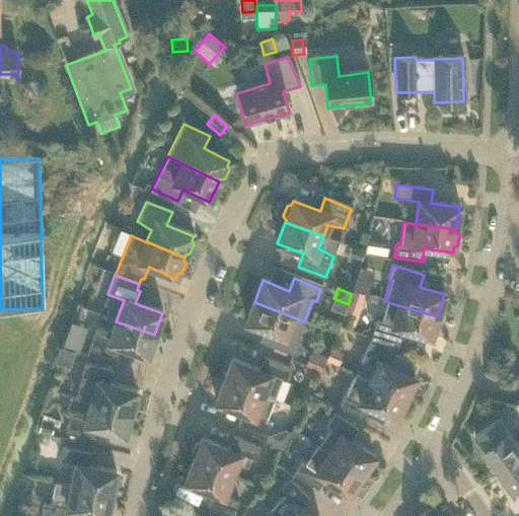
[(296,342),(304,321),(254,302),(245,323),(273,334),(268,346),(295,356),(300,344),(296,342)]
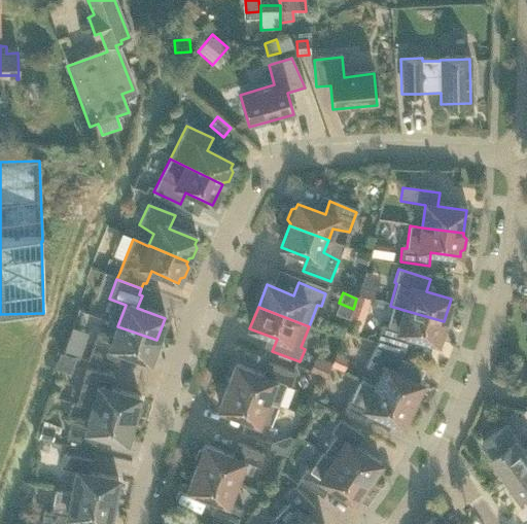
[(354,307),(346,332),(356,336),(365,311),(354,307)]
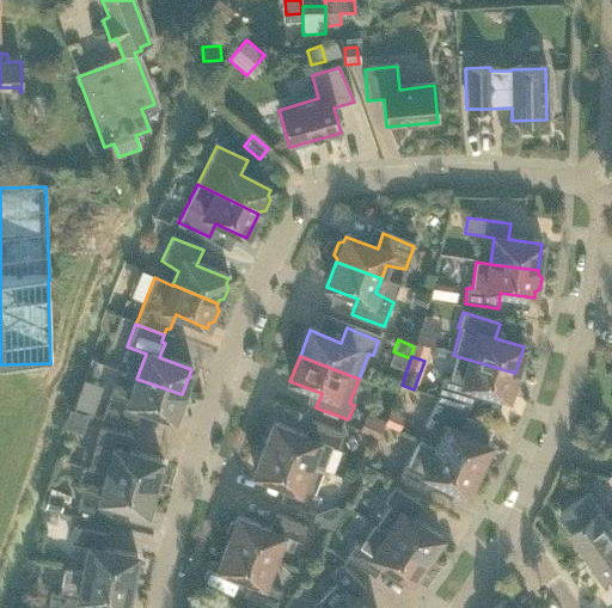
[(436,399),(469,411),(471,404),(476,390),(508,399),(515,373),(469,360),(457,356),(450,381),(444,379),(439,394),(436,399)]
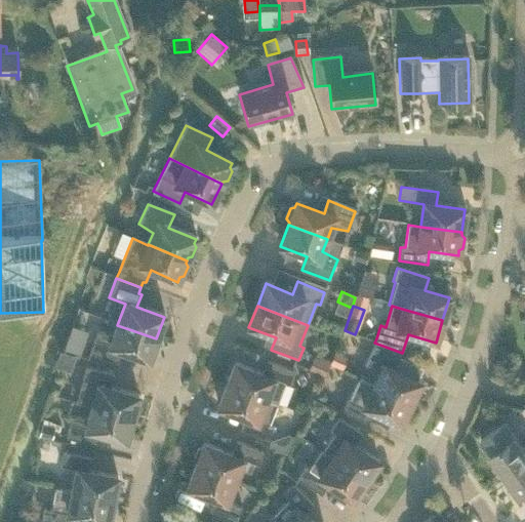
[(121,351),(149,360),(156,338),(117,325),(113,336),(96,333),(89,354),(117,364),(121,351)]
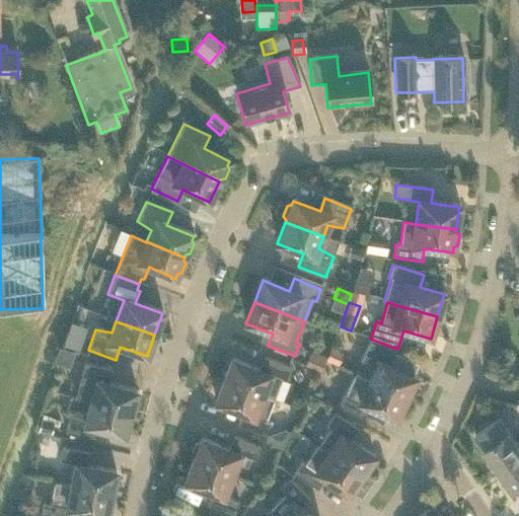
[(66,338),(63,346),(67,348),(78,352),(81,343),(70,339),(66,338)]
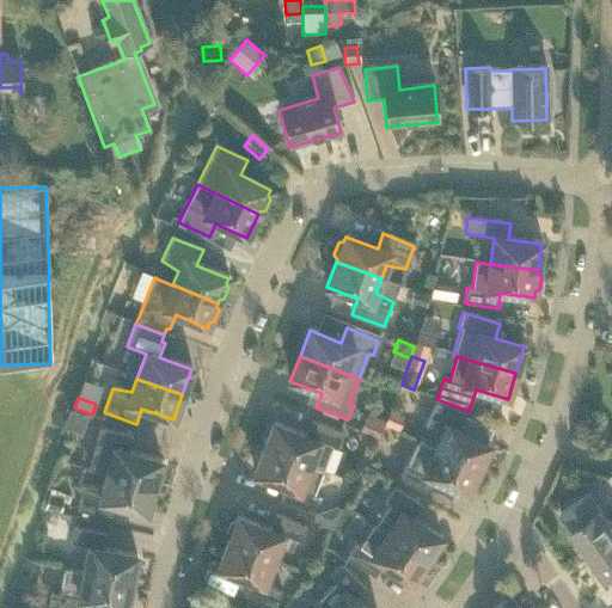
[(478,471),(490,446),(459,431),(466,417),(469,411),(436,399),(435,403),(424,425),(441,436),(434,450),(478,471)]
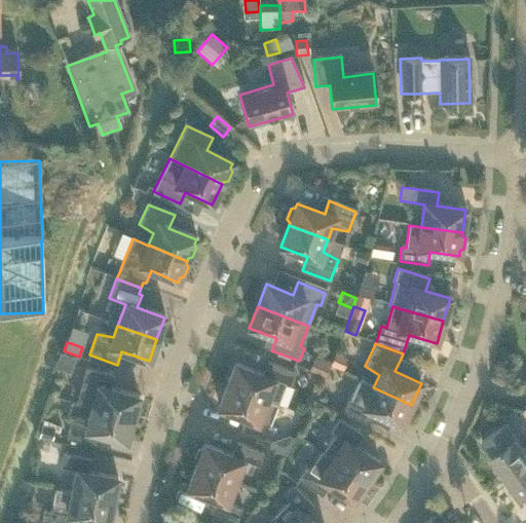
[(347,359),(335,353),(330,367),(342,372),(347,359)]
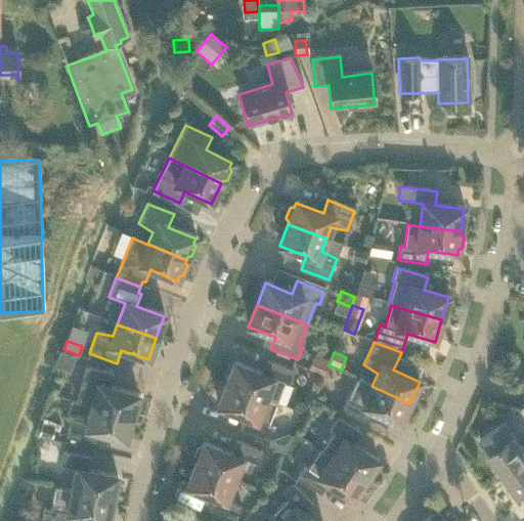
[(313,354),(307,370),(323,377),(330,361),(313,354)]
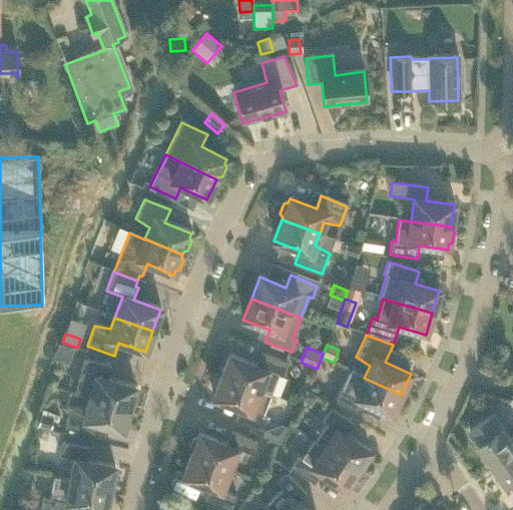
[(228,356),(220,377),(259,392),(267,371),(282,377),(287,364),(261,354),(255,366),(228,356)]
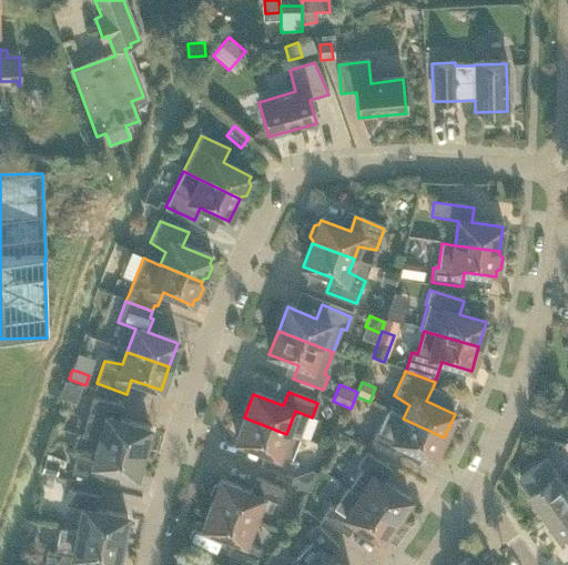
[(99,441),(142,453),(149,430),(119,421),(122,406),(92,399),(88,413),(81,436),(99,441)]
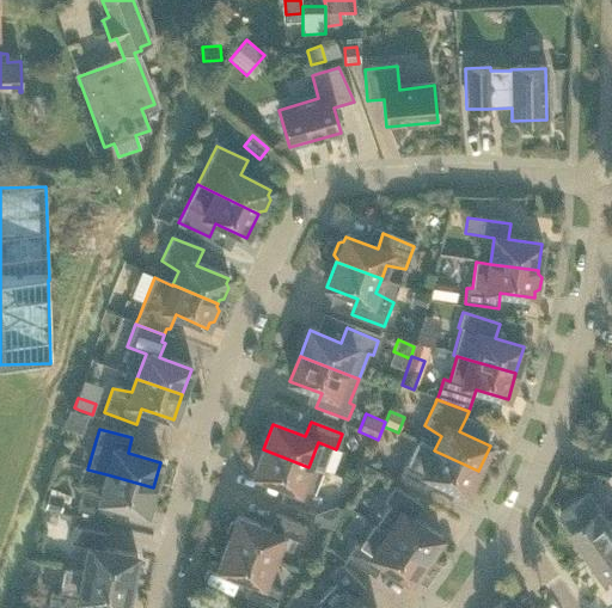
[(416,442),(405,465),(398,480),(429,495),(435,480),(466,495),(478,471),(434,450),(416,442)]
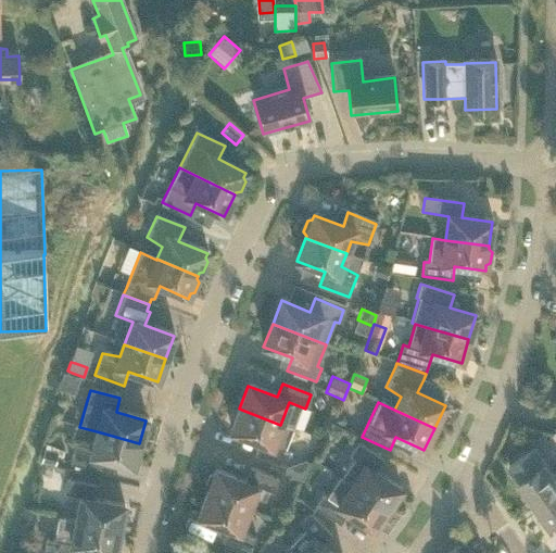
[(280,425),(239,409),(230,431),(260,443),(254,456),(282,467),(288,454),(283,452),(291,429),(280,425)]
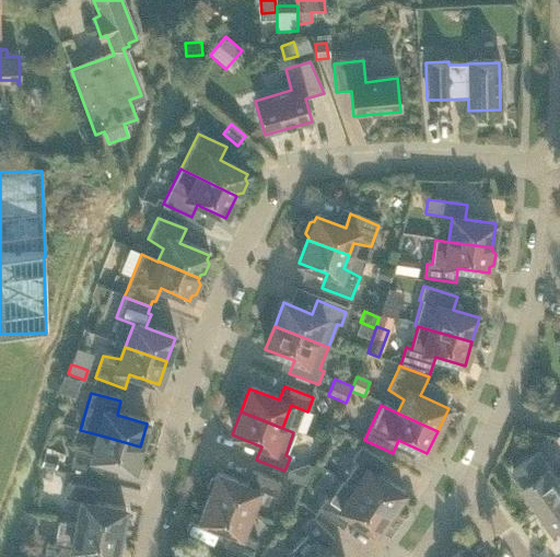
[(335,427),(346,431),(348,426),(345,424),(347,418),(339,415),(335,427)]
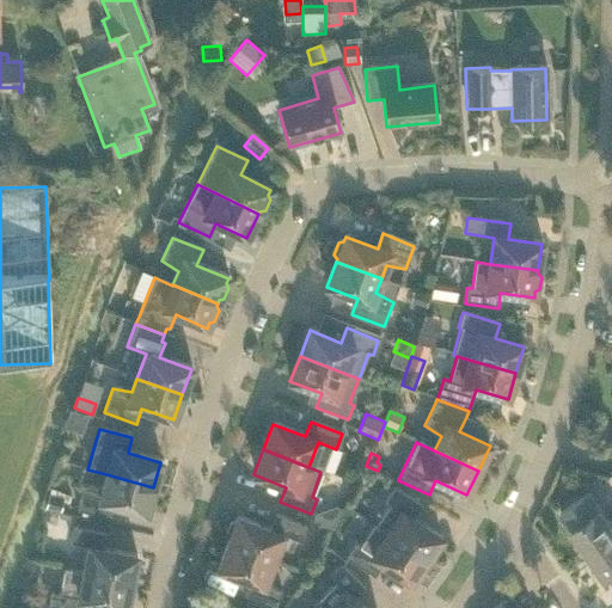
[(114,505),(146,514),(153,487),(106,474),(103,489),(84,486),(77,511),(109,520),(114,505)]
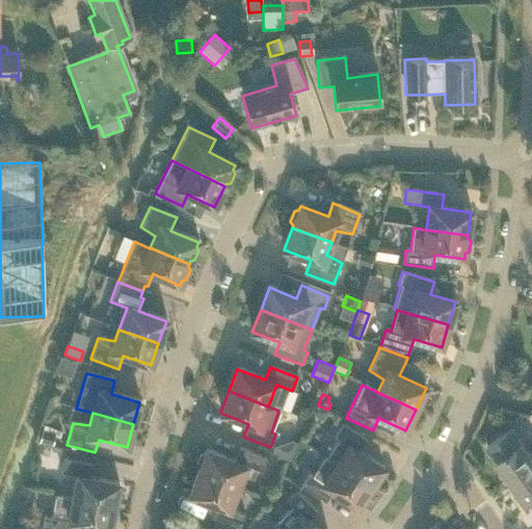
[(340,440),(326,458),(370,488),(383,469),(358,452),(367,441),(342,424),(335,435),(340,440)]
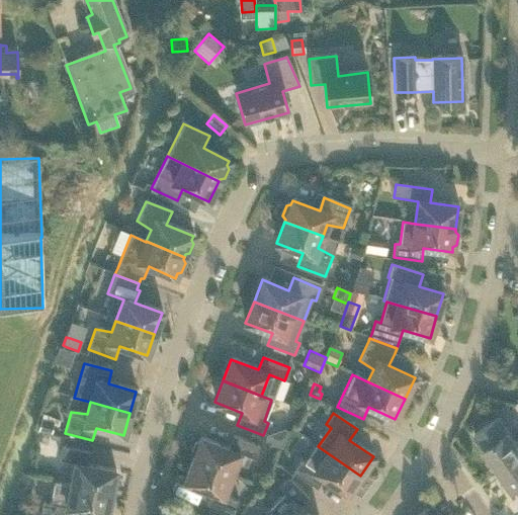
[(517,441),(515,443),(498,419),(472,436),(498,471),(517,456),(517,441)]
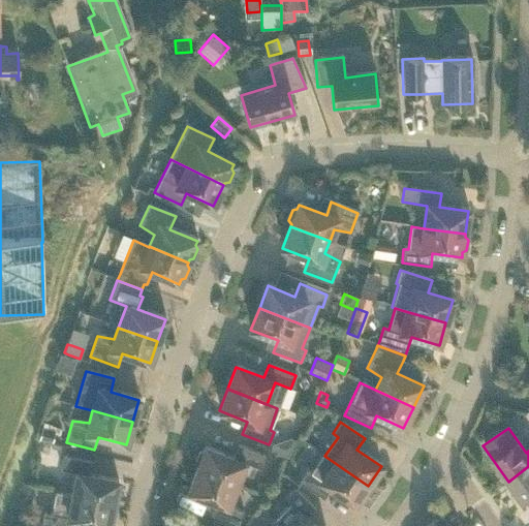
[(38,440),(52,444),(55,432),(50,431),(42,429),(38,440)]
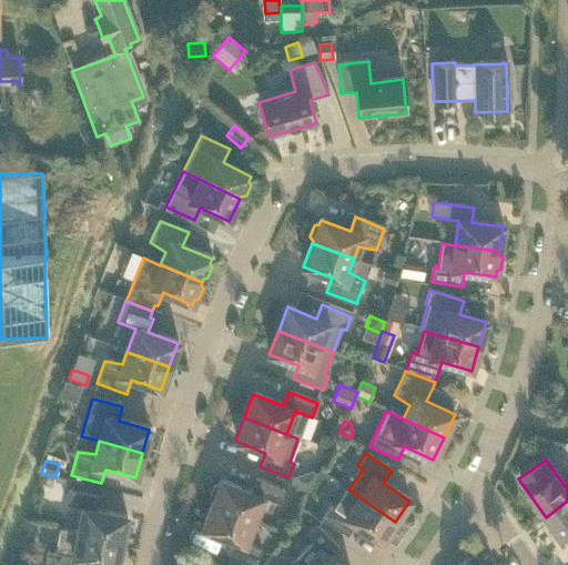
[(211,505),(253,521),(259,507),(269,513),(273,503),(279,505),(284,491),(255,480),(250,493),(220,482),(217,486),(213,487),(210,498),(212,503),(211,505)]
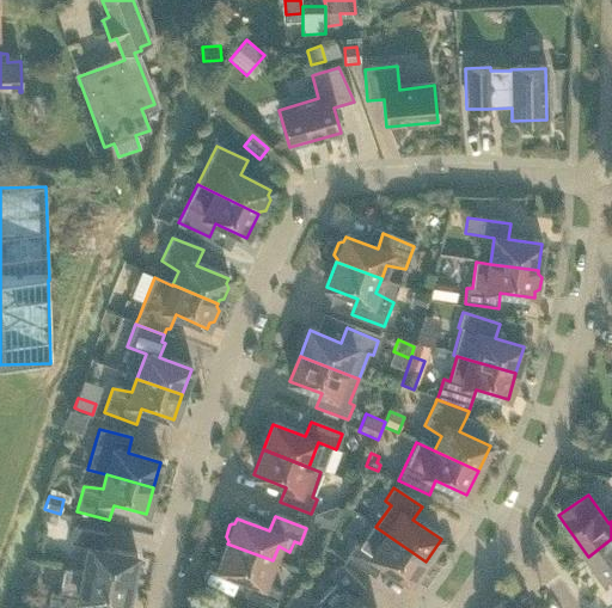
[(423,564),(426,562),(375,527),(375,528),(385,535),(371,556),(355,546),(346,559),(373,577),(383,565),(410,584),(414,579),(418,579),(426,569),(423,564)]
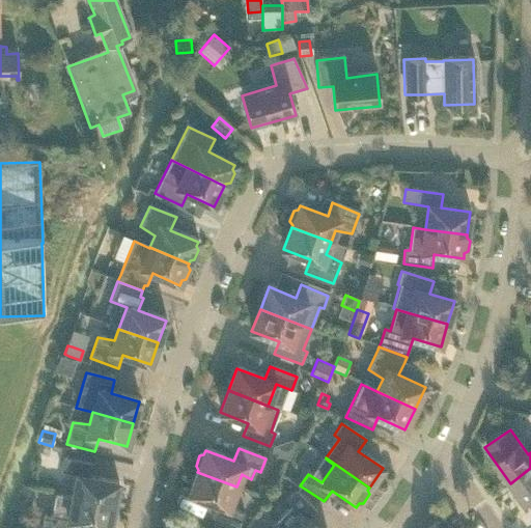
[(73,498),(114,506),(118,483),(89,477),(91,464),(63,459),(60,472),(77,475),(73,498)]
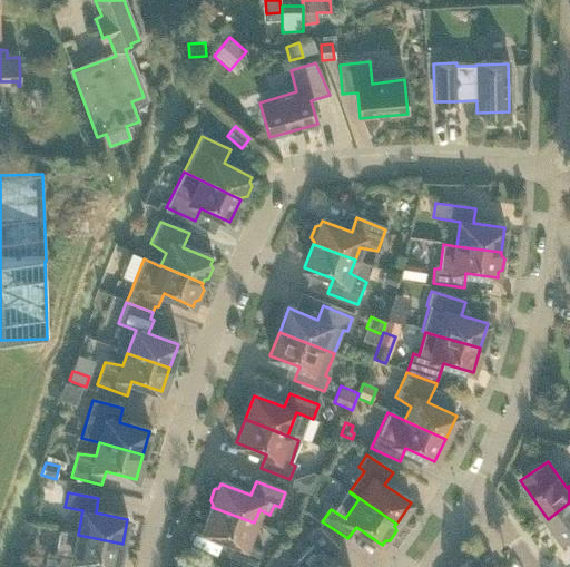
[(563,540),(567,538),(569,541),(569,502),(548,519),(563,540)]
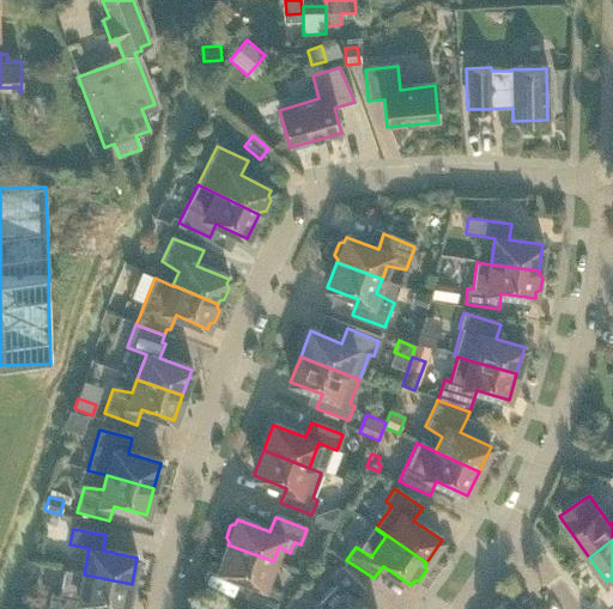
[(273,561),(228,544),(218,570),(249,582),(244,597),(272,608),(275,608),(281,594),(263,586),(273,561)]
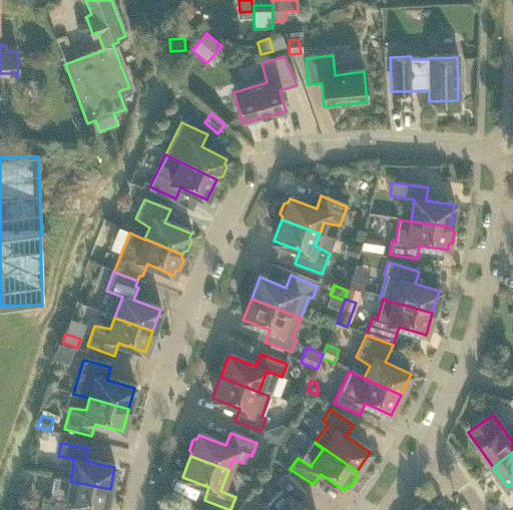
[(303,509),(297,504),(306,494),(285,474),(276,484),(288,496),(276,509),(303,509)]
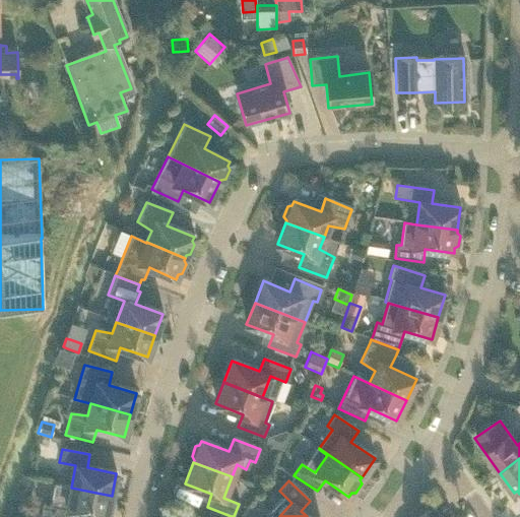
[(108,514),(112,512),(114,502),(111,499),(112,496),(71,488),(55,485),(52,499),(50,507),(42,505),(40,516),(77,516),(78,513),(95,516),(108,516),(108,514)]
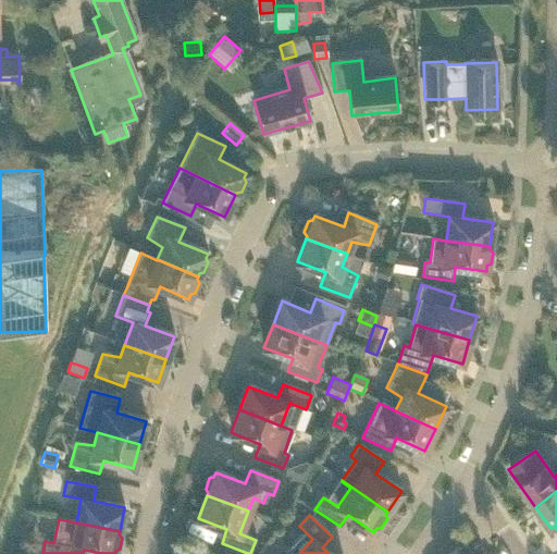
[(472,553),(466,544),(450,553),(472,553)]
